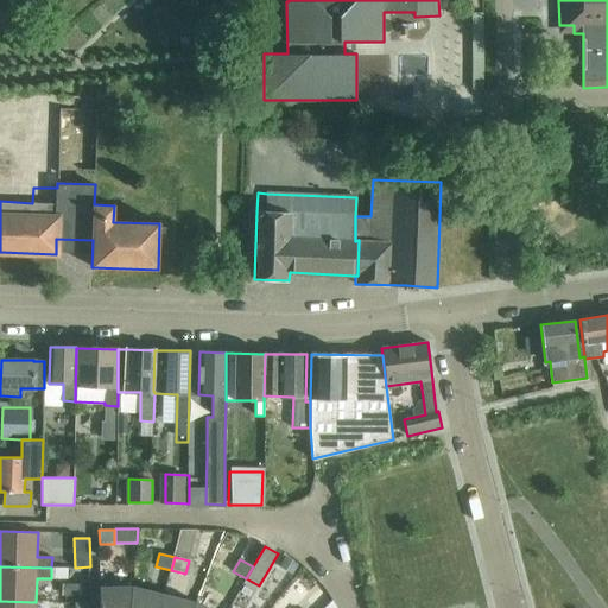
[(296,603),(310,587),(297,576),(283,591),(296,603)]
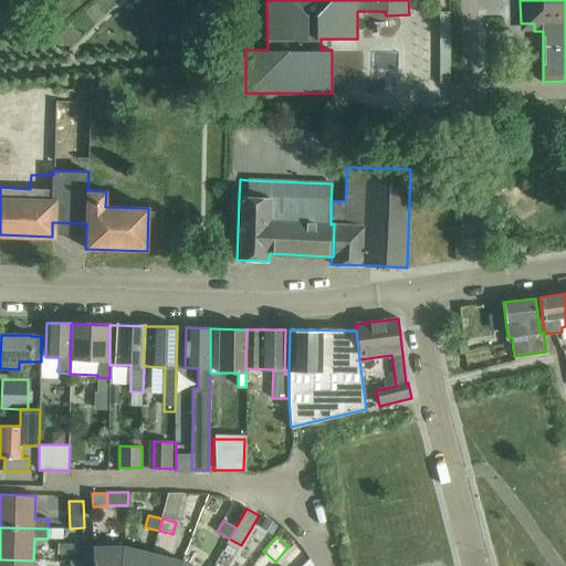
[(122,565),(124,546),(93,547),(93,565),(122,565)]
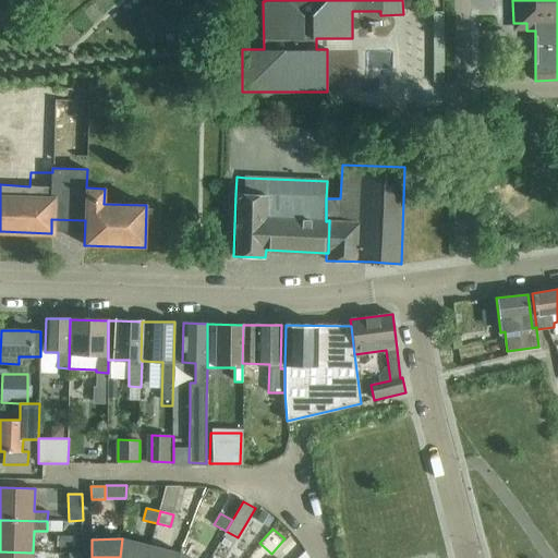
[(147,557),(152,546),(122,538),(120,557),(147,557)]
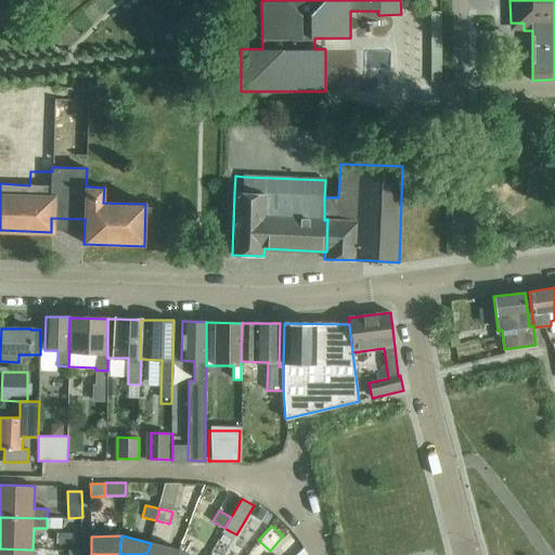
[(177,554),(179,551),(151,543),(146,554),(177,554)]
